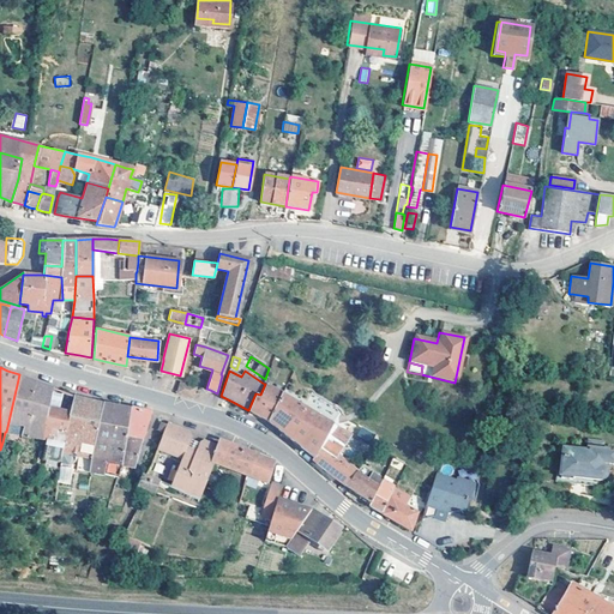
[(34,380),(19,374),(6,432),(5,432),(2,443),(14,445),(19,425),(24,426),(22,435),(41,439),(47,408),(52,387),(34,380)]
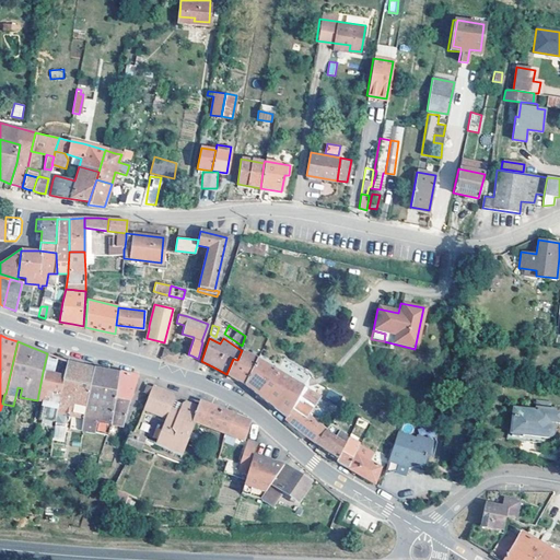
[(162,358),(176,361),(177,352),(164,349),(162,358)]
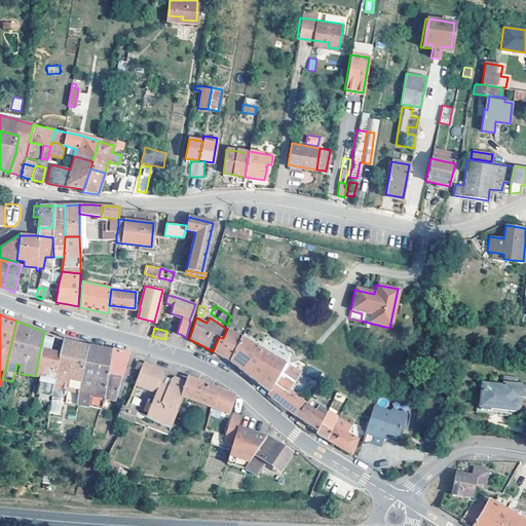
[(219,337),(213,351),(223,357),(230,361),(241,336),(227,329),(223,338),(219,337)]
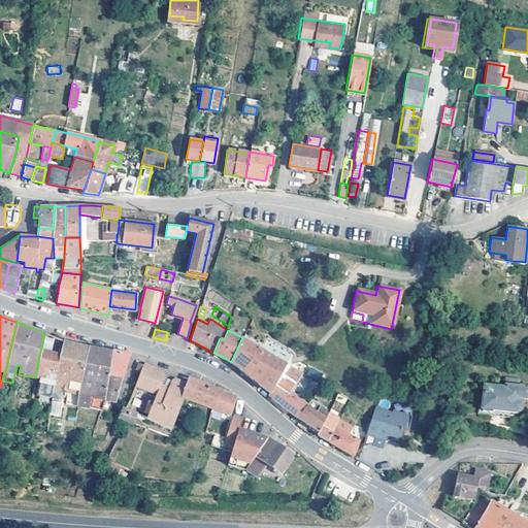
[(270,392),(286,364),(242,337),(231,362),(246,373),(256,382),(259,384),(270,392)]
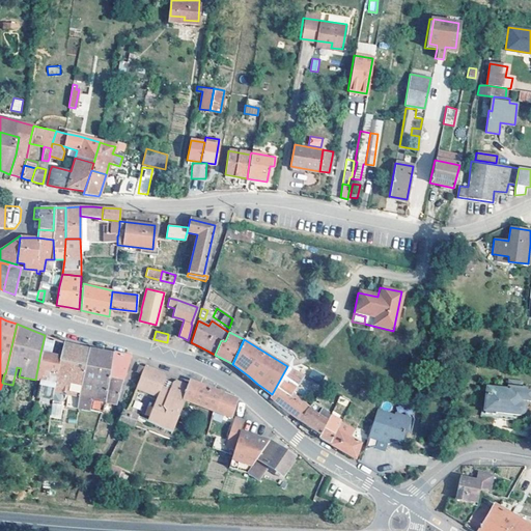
[(79,396),(89,348),(77,345),(63,342),(62,351),(53,390),(79,396)]
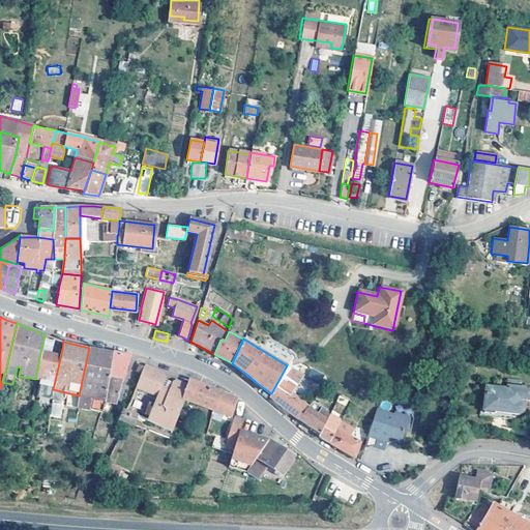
[(104,401),(109,376),(112,353),(100,351),(89,348),(79,395),(77,407),(79,407),(90,410),(93,398),(104,401)]
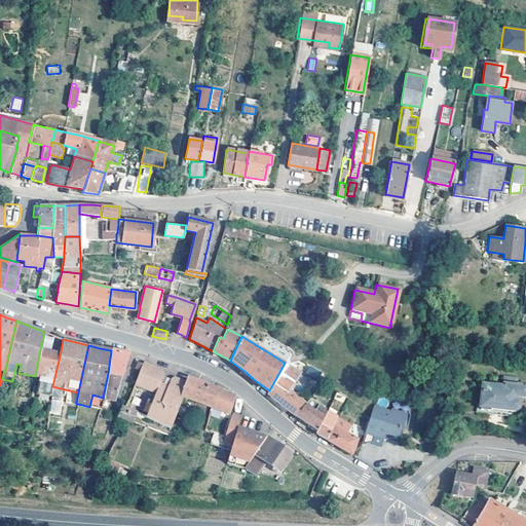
[(57,352),(40,349),(35,376),(40,377),(37,393),(50,396),(52,386),(62,347),(58,346),(57,352)]
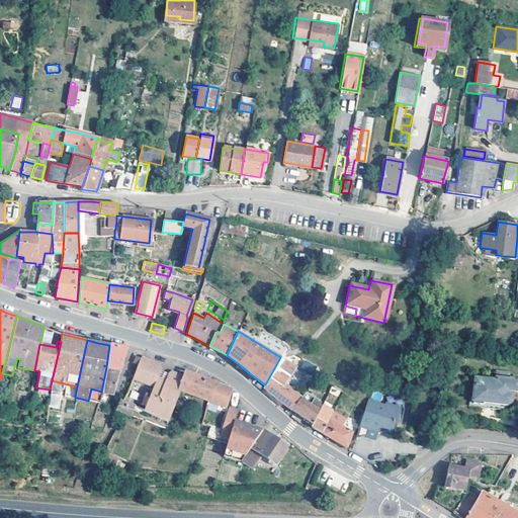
[(106,367),(119,370),(126,348),(110,344),(109,345),(106,367)]
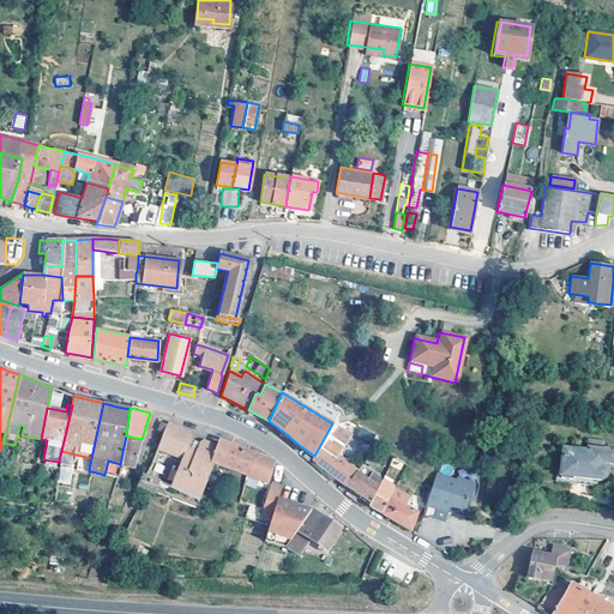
[(137,486),(143,488),(152,493),(156,485),(198,500),(211,463),(218,465),(227,443),(218,440),(217,445),(200,438),(197,449),(187,445),(191,438),(190,431),(167,422),(161,438),(150,465),(148,465),(142,474),(137,486)]
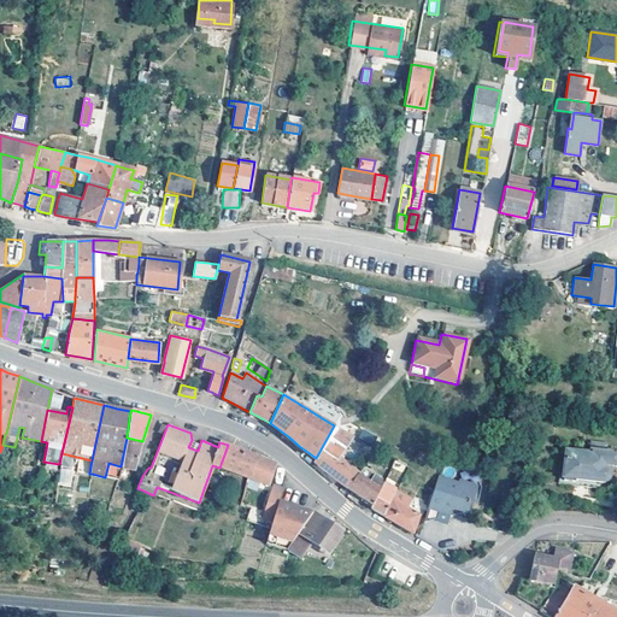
[(347,488),(357,474),(359,472),(356,470),(353,472),(338,459),(353,436),(334,425),(316,458),(313,460),(334,477),(347,488)]
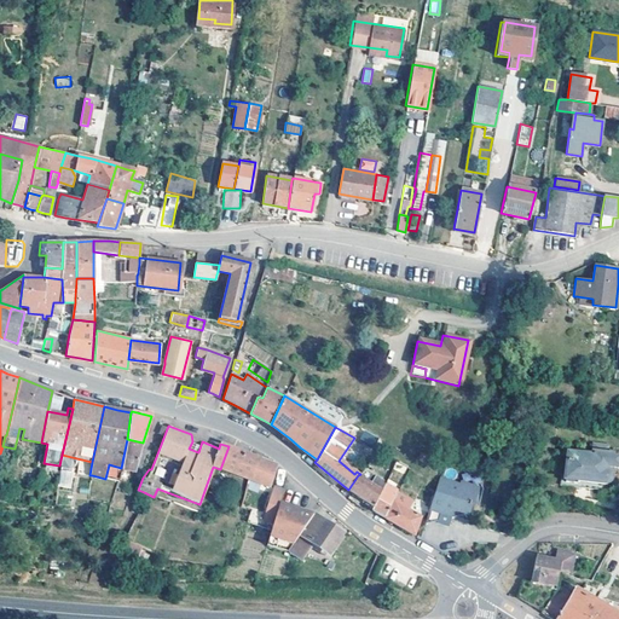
[(136,470),(143,443),(127,439),(121,468),(122,468),(136,470)]
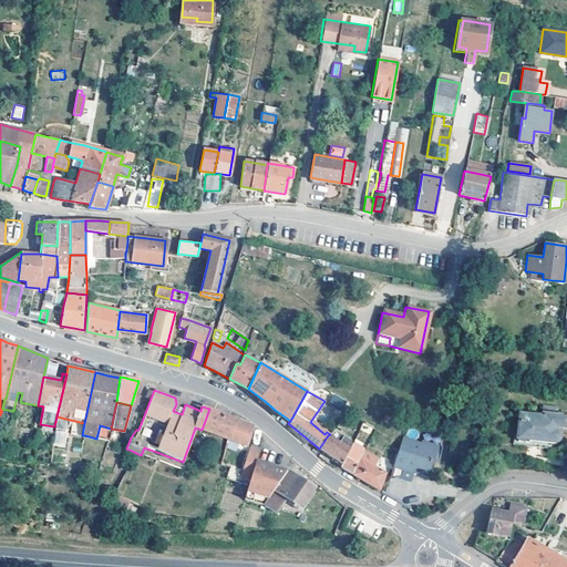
[(555,406),(538,404),(538,409),(542,410),(540,415),(518,413),(516,437),(513,436),(512,444),(547,447),(548,442),(552,442),(555,442),(557,440),(558,436),(558,434),(558,432),(556,429),(554,429),(554,425),(566,428),(566,421),(566,415),(555,414),(555,406)]
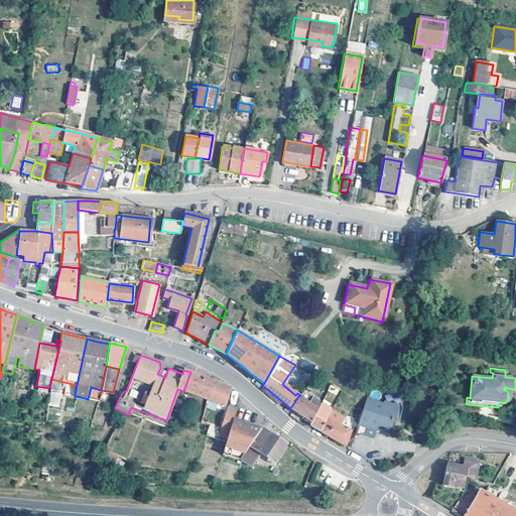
[(213,380),(190,372),(183,391),(207,399),(224,405),(229,389),(222,385),(213,380)]
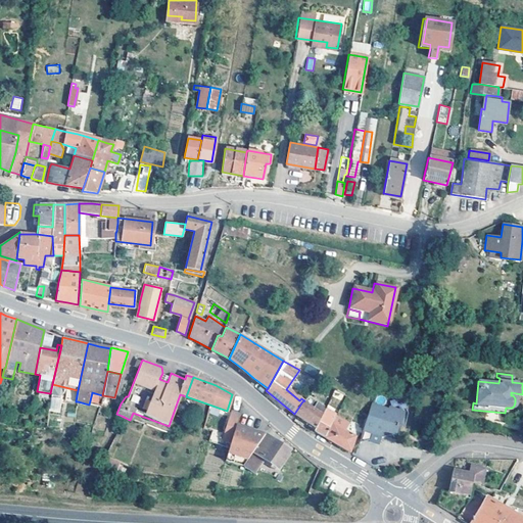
[(327,408),(336,411),(343,393),(334,390),(327,408)]
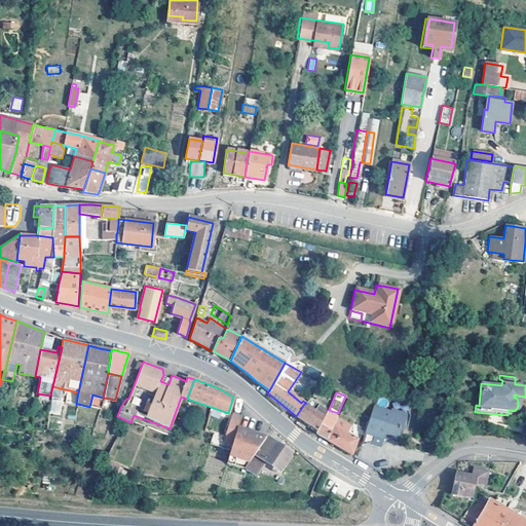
[(316,429),(327,410),(318,404),(313,411),(304,404),(296,416),(306,422),(316,429)]
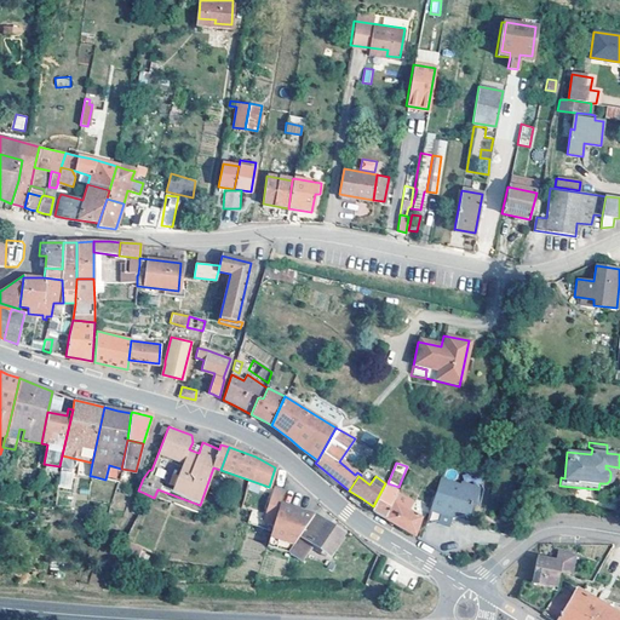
[(463,484),(441,480),(425,522),(469,515),(478,486),(464,482),(463,484)]
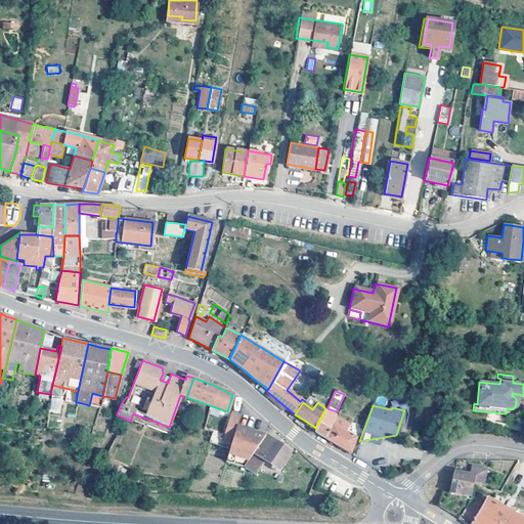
[(325,437),(332,425),(336,417),(337,415),(325,408),(315,428),(314,431),(320,434),(325,437)]
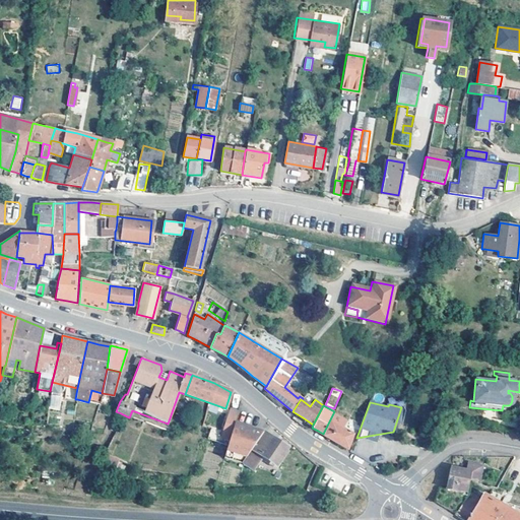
[(229,440),(235,424),(237,412),(229,410),(220,437),(229,440)]
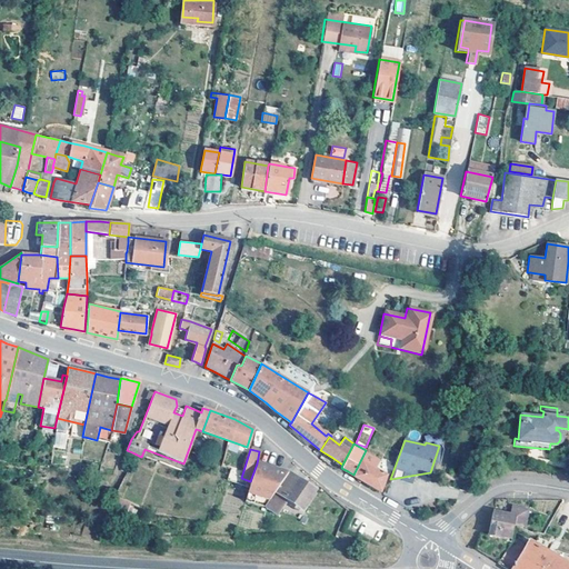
[(365,452),(360,461),(362,462),(356,477),(367,483),(380,491),(386,475),(377,469),(380,461),(365,452)]
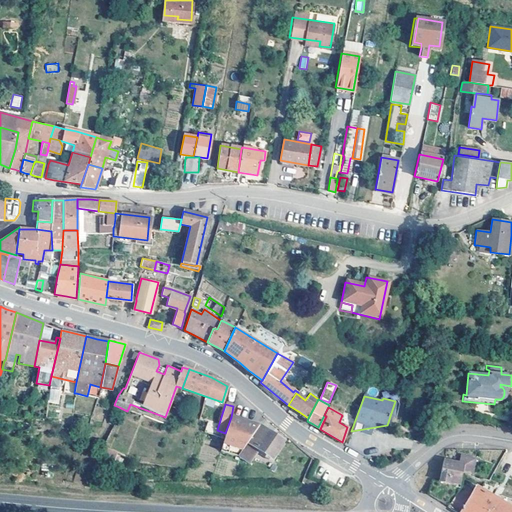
[(244,420),(231,417),(225,433),(222,444),(242,449),(258,424),(244,420)]
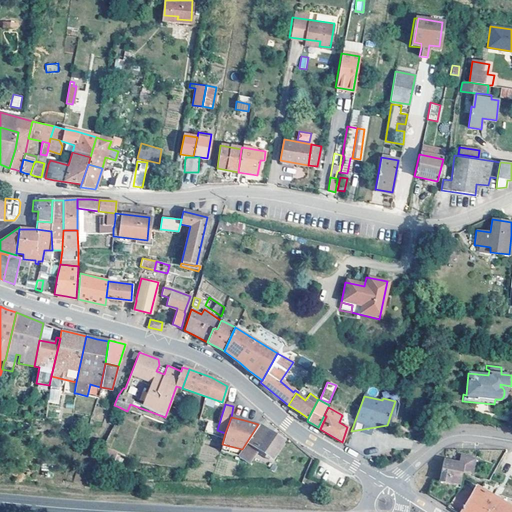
[(258,424),(242,449),(238,455),(249,463),(256,452),(258,449),(270,456),(271,457),(282,441),(258,424)]
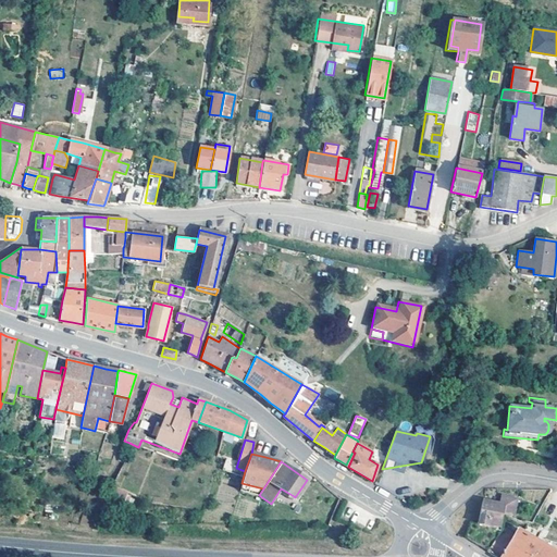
[(263,489),(242,483),(239,491),(259,495),(263,489)]
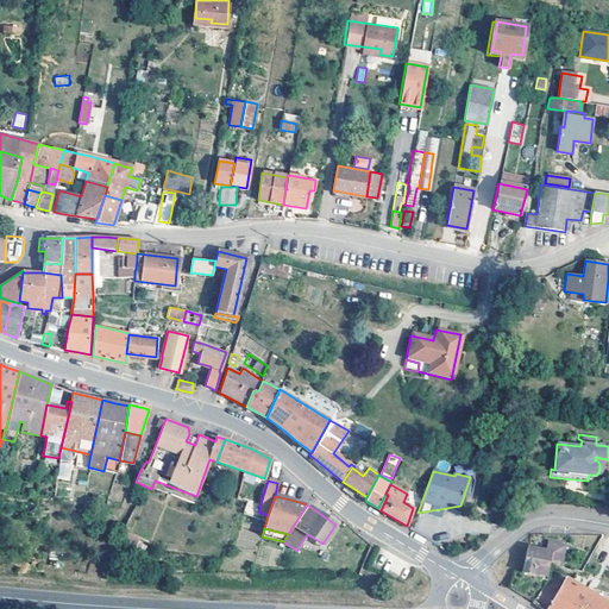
[(321,542),(307,534),(305,538),(318,547),(321,542)]
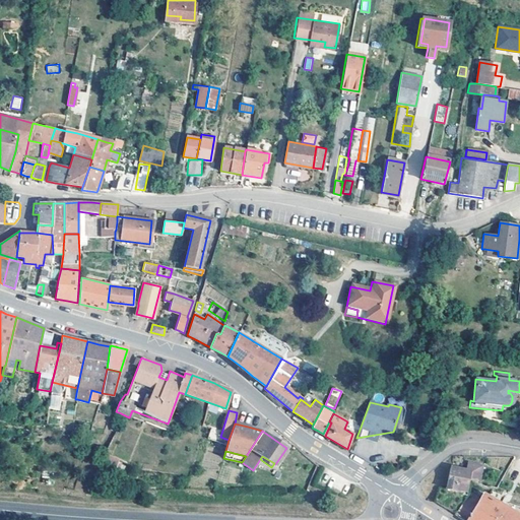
[(476,465),(467,463),(465,470),(449,467),(445,488),(455,490),(455,486),(466,489),(468,480),(469,479),(473,480),(476,465)]
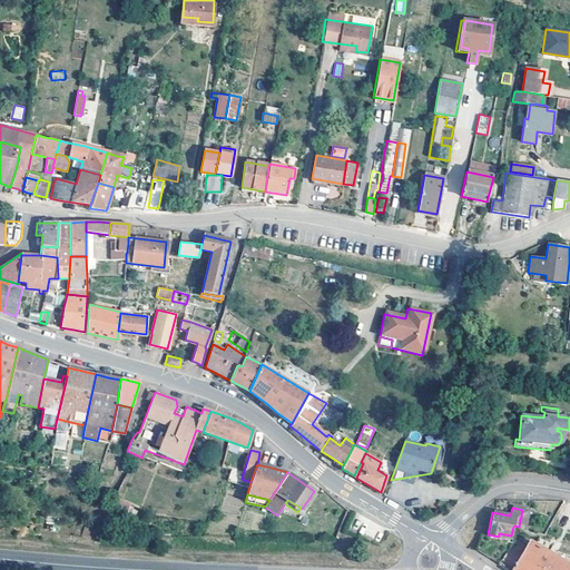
[(569,569),(569,564),(529,540),(522,550),(510,542),(509,546),(498,563),(502,566),(509,569),(569,569)]
